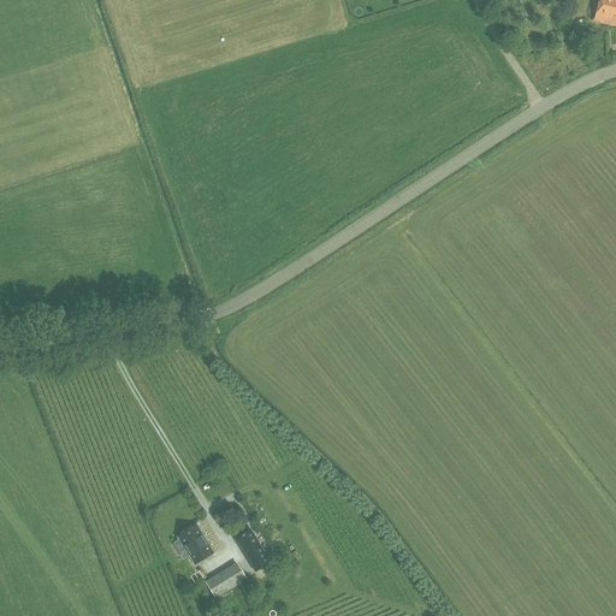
[(615,0),(599,0),(594,21),(608,24),(609,23),(615,24),(615,0)]
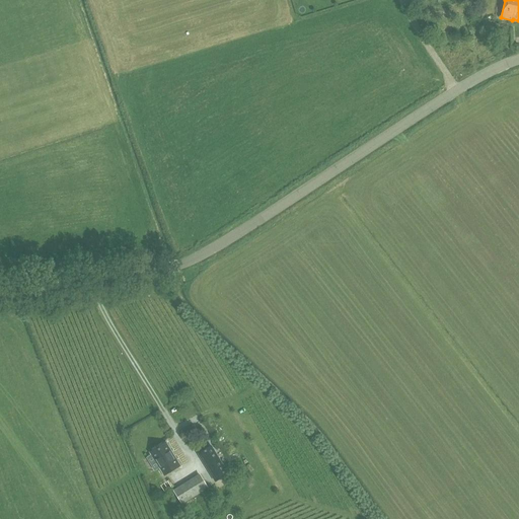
[(150,452),(164,474),(179,465),(165,443),(150,452)]
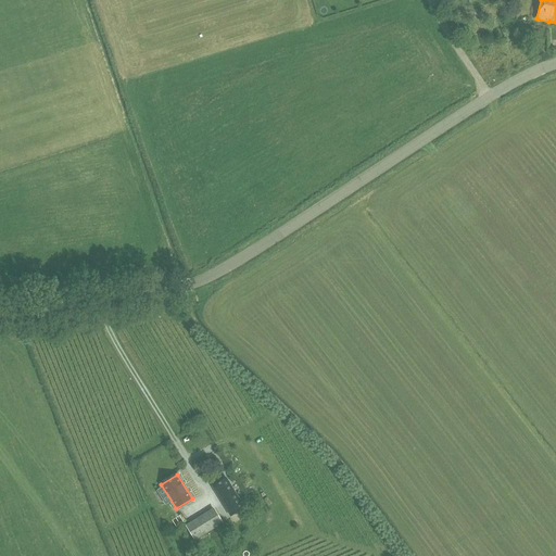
[(182,481),(188,488),(192,484),(188,477),(182,481)]
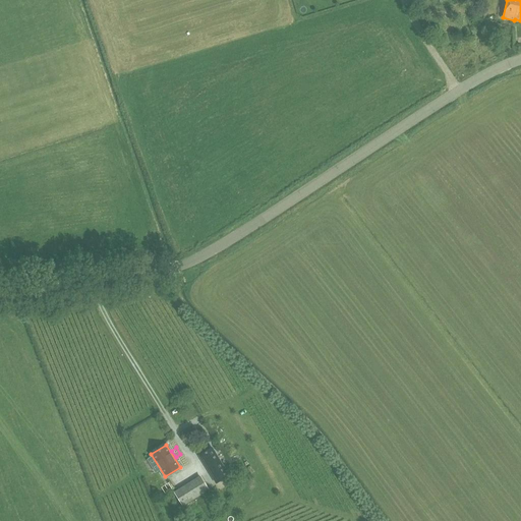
[(212,448),(197,457),(199,460),(216,484),(229,476),(212,448)]
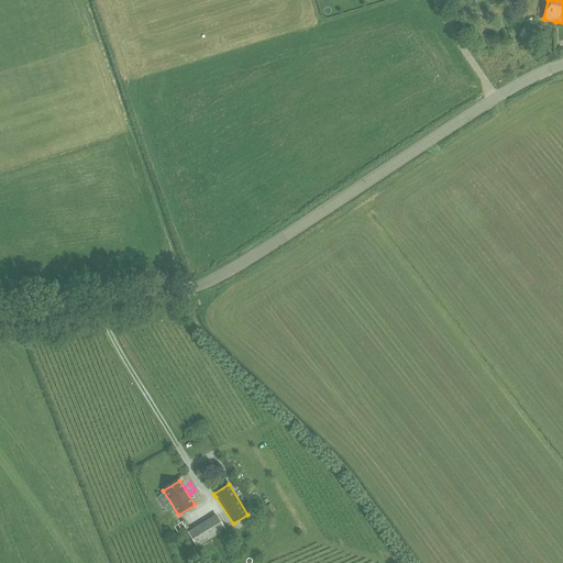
[(218,517),(203,526),(211,538),(225,529),(218,517)]
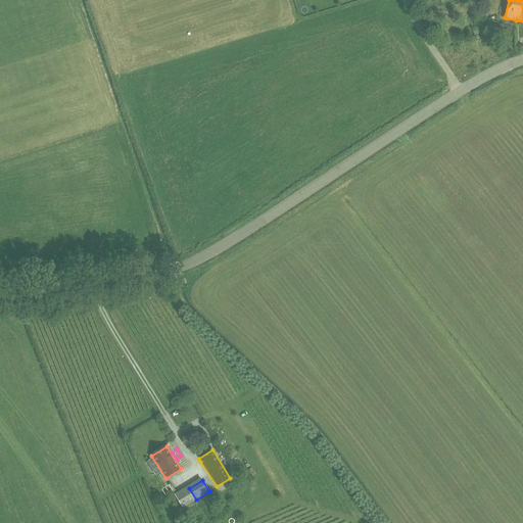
[(190,504),(183,491),(176,495),(183,508),(190,504)]
